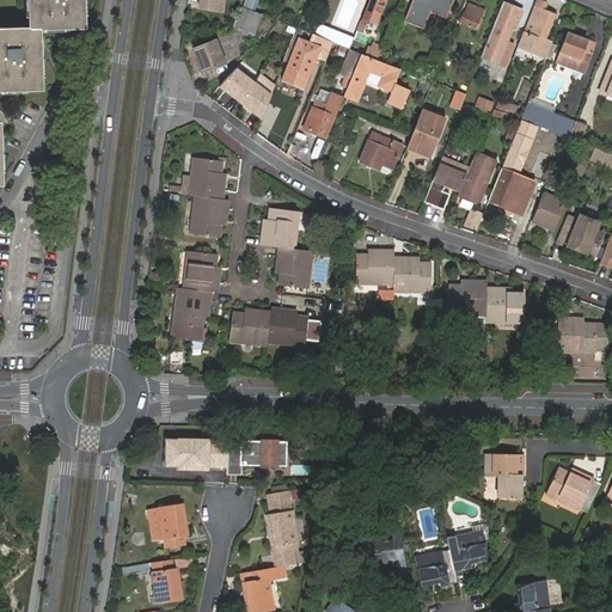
[(25,0),(26,18),(26,30),(36,30),(42,29),(66,29),(81,29),(81,17),(80,0),(25,0)]
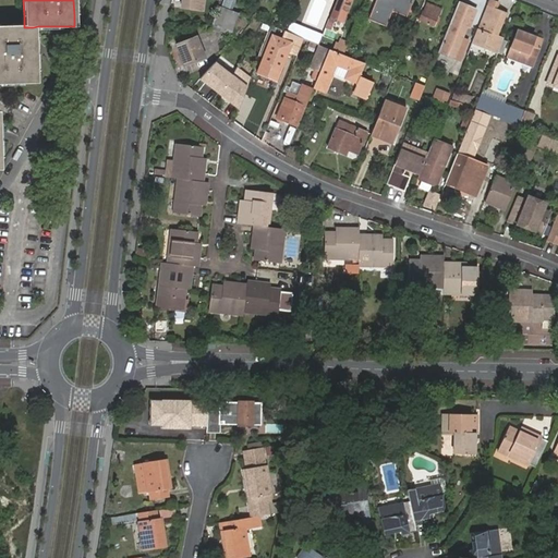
[(237,0),(222,0),(220,5),(233,10),(237,0)]
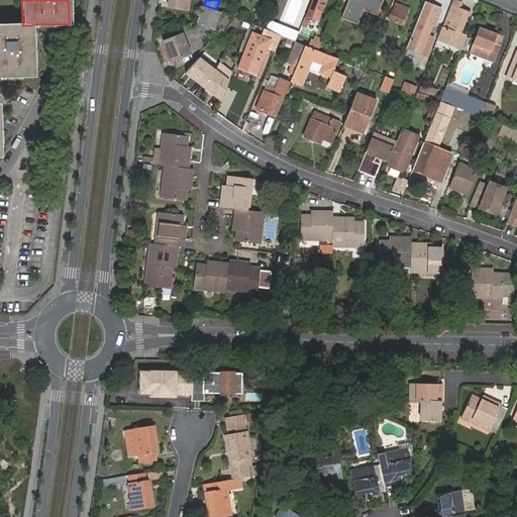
[(314,0),(307,18),(310,20),(311,17),(317,19),(325,0),(314,0)]
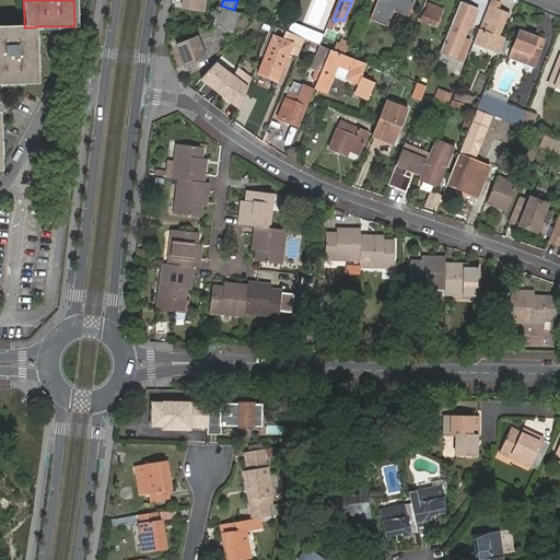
[(378,0),(371,19),(386,24),(393,8),(410,15),(415,0),(378,0)]
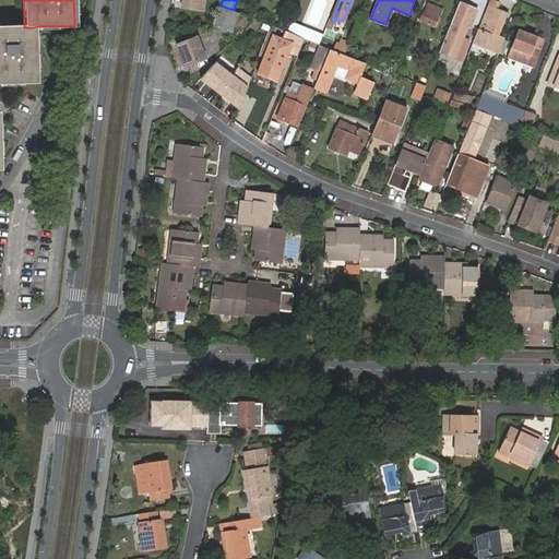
[(479,10),(461,2),(442,49),(441,51),(456,57),(470,24),(473,25),(479,10)]
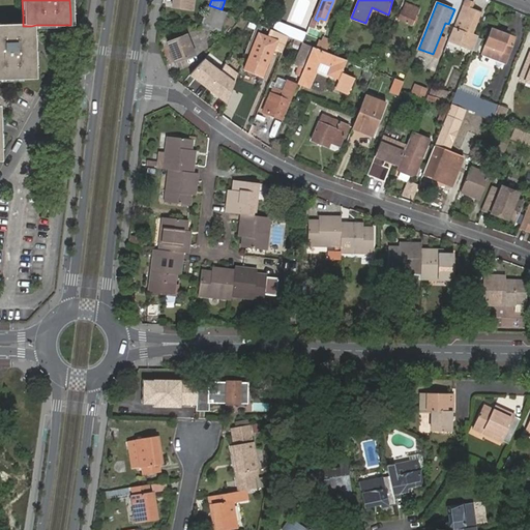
[(404,9),(400,19),(415,25),(418,16),(418,15),(420,8),(407,3),(404,10),(404,9)]
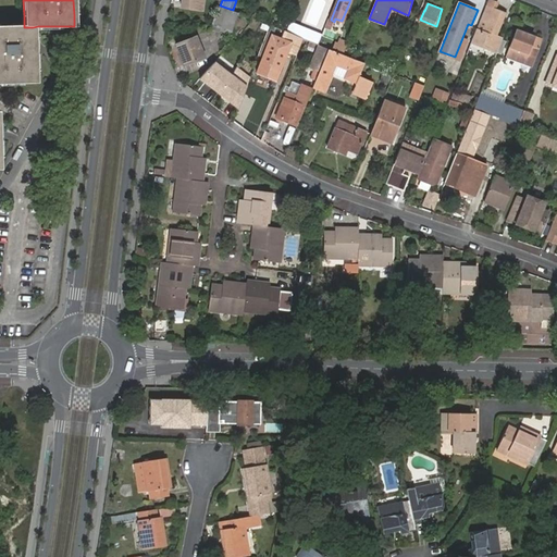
[(233,10),(220,5),(212,24),(233,32),(239,13),(233,10)]
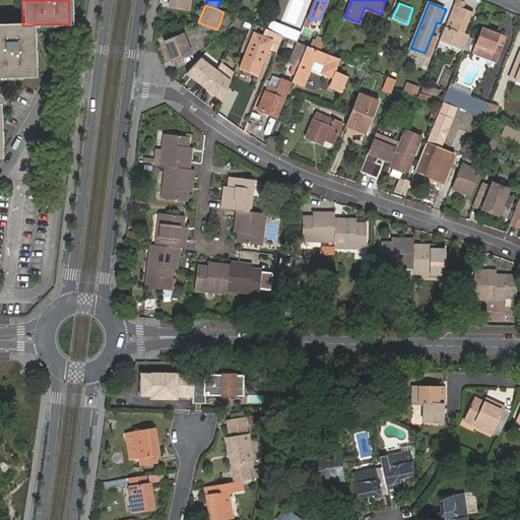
[(446,28),(446,27),(441,40),(461,48),(466,37),(463,35),(472,12),(456,6),(446,28)]
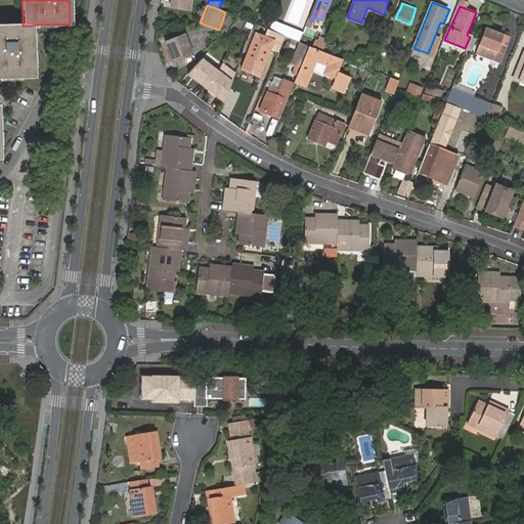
[(270,30),(285,35),(286,36),(300,41),(302,35),(272,23),(270,30)]
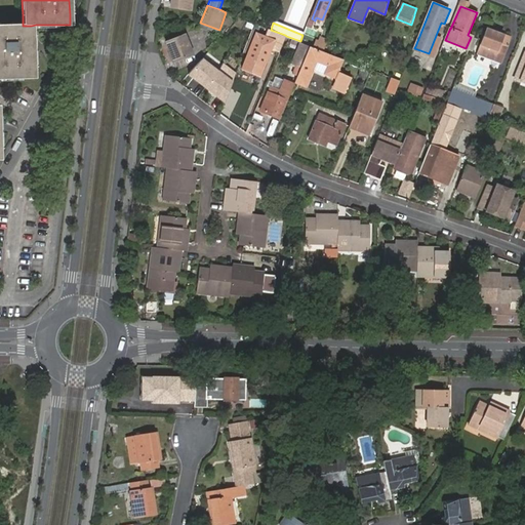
[(31,26),(23,26),(17,26),(0,26),(0,78),(18,78),(32,78),(32,68),(31,35),(31,26)]
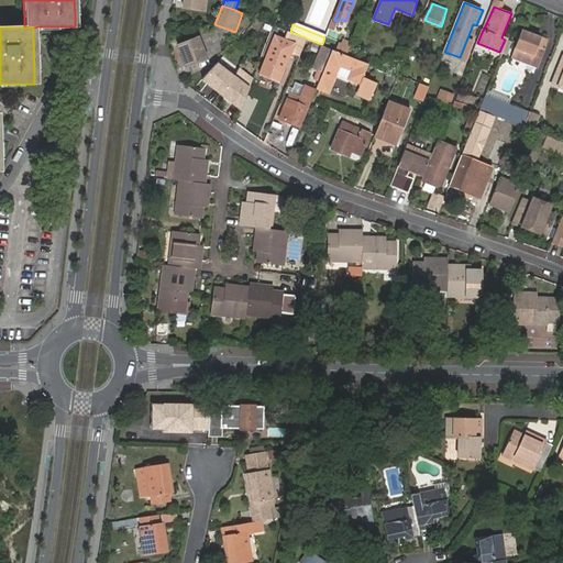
[(534,39),(536,34),(525,30),(514,56),(528,62),(532,53),(542,56),(547,44),(534,39)]
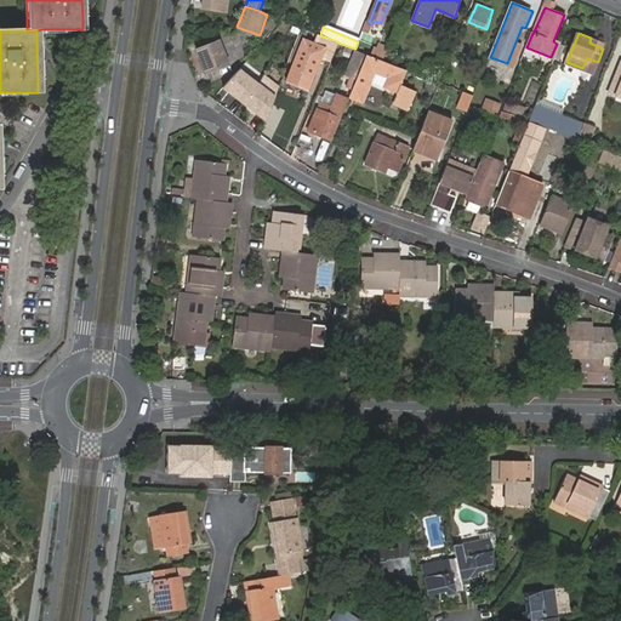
[(330,62),(339,43),(337,41),(320,35),(318,34),(314,45),(305,41),(295,67),(305,72),(308,61),(319,64),(323,58),(330,62)]
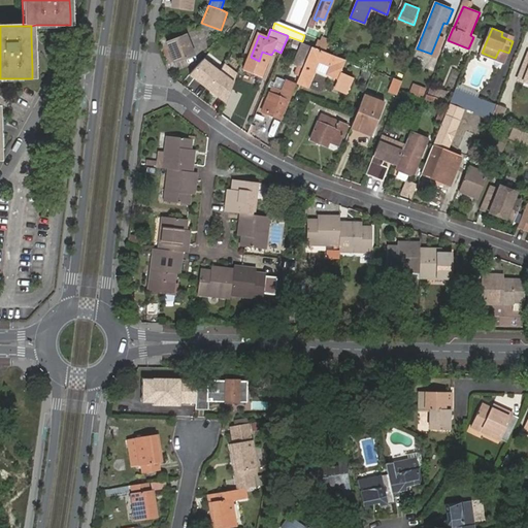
[(515,37),(502,32),(501,36),(513,41),(515,37)]
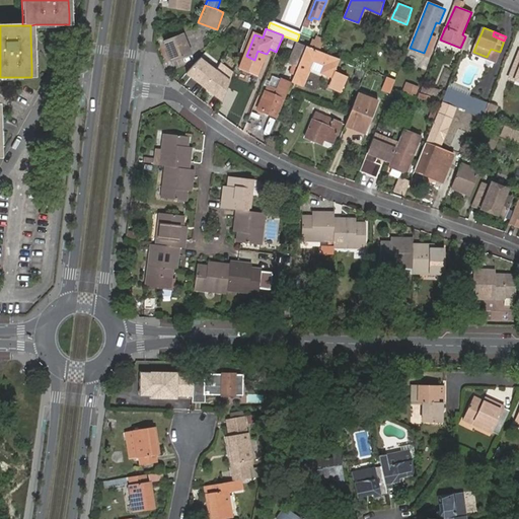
[(165,42),(173,61),(191,54),(183,33),(165,42)]
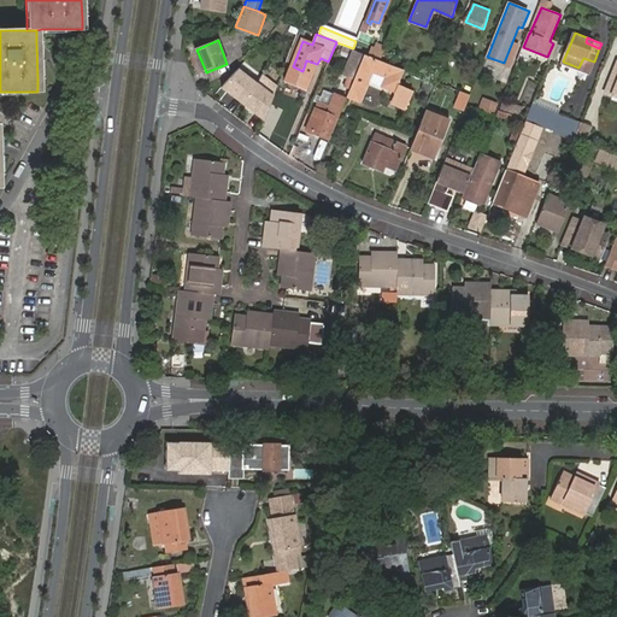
[(381,60),(385,52),(370,46),(366,54),(381,60)]
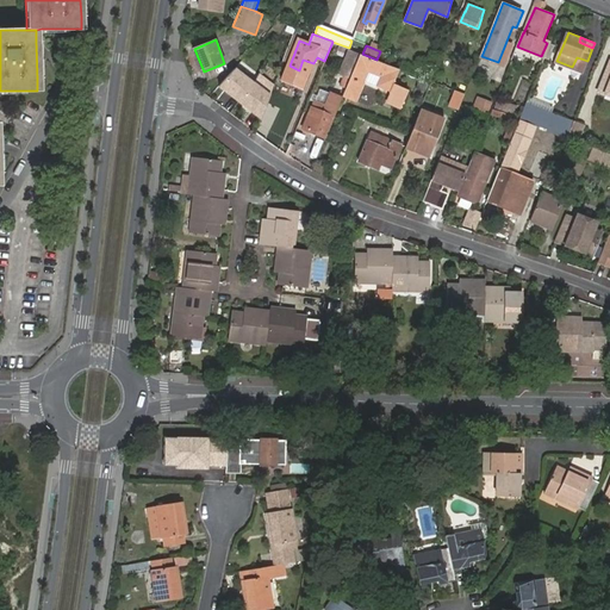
[(358,64),(361,55),(349,50),(340,75),(350,80),(353,76),(356,67),(358,64)]
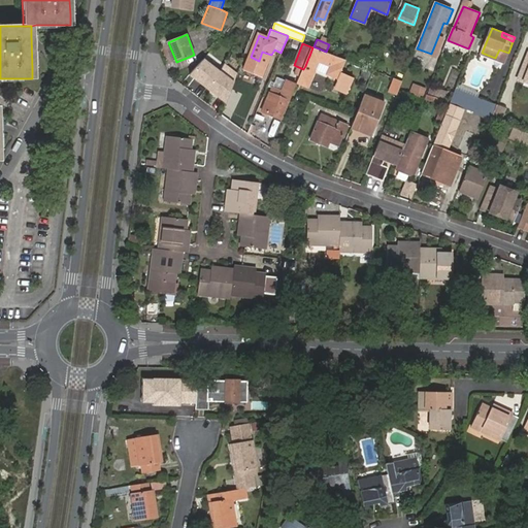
[(314,46),(312,46),(312,47),(309,56),(308,58),(305,66),(303,69),(300,77),(298,83),(309,87),(317,68),(320,61),(331,66),(329,73),(339,77),(347,60),(326,52),(314,46)]
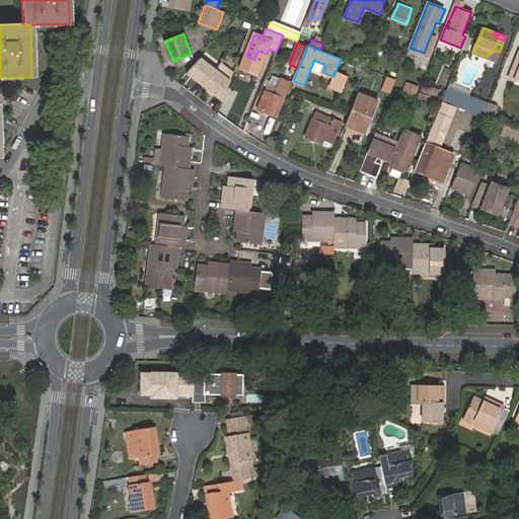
[(368,48),(365,56),(370,58),(374,50),(368,48)]
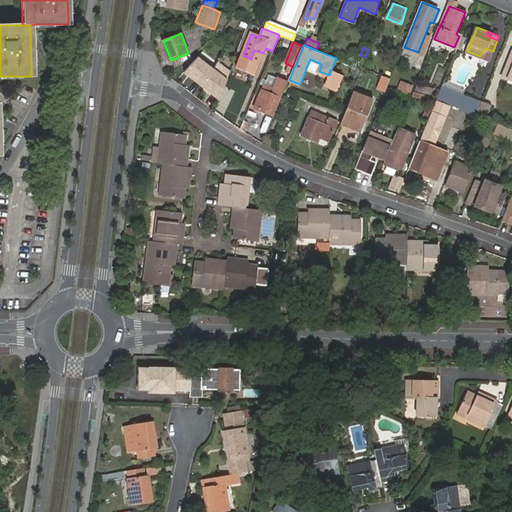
[(511,54),(503,77),(511,80),(511,54)]
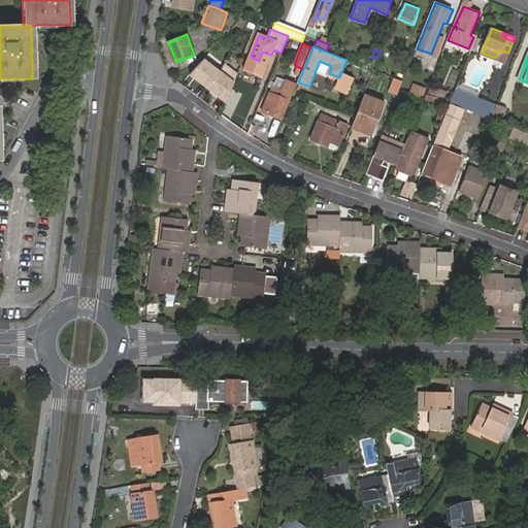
[(235,84),(204,59),(190,74),(227,103),(232,90),(235,84)]
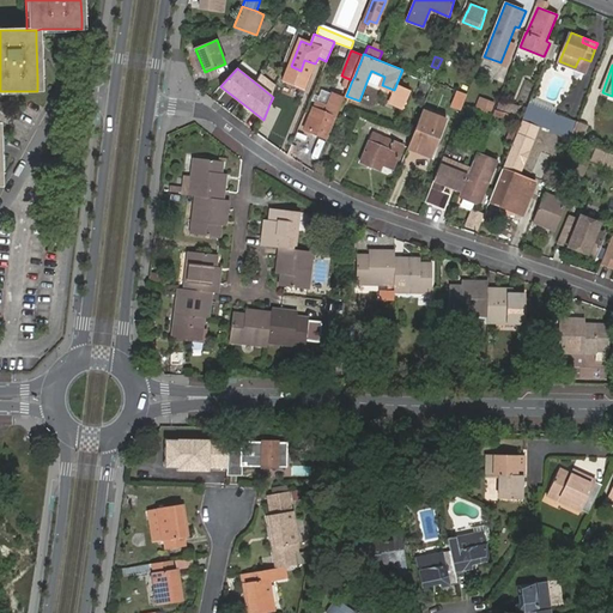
[(382,85),(384,77),(371,71),(368,79),(382,85)]
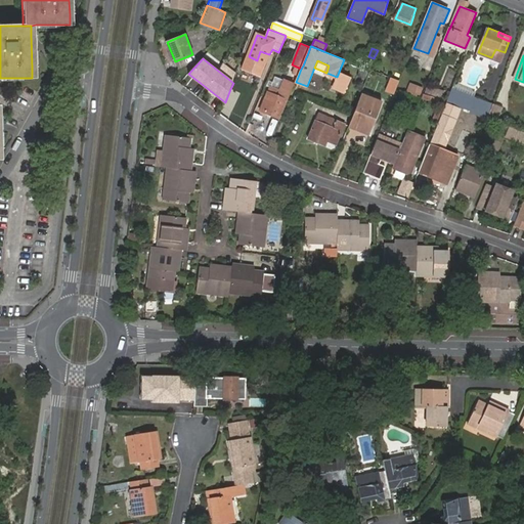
[(400,81),(392,77),(387,89),(396,93),(397,88),(400,81)]
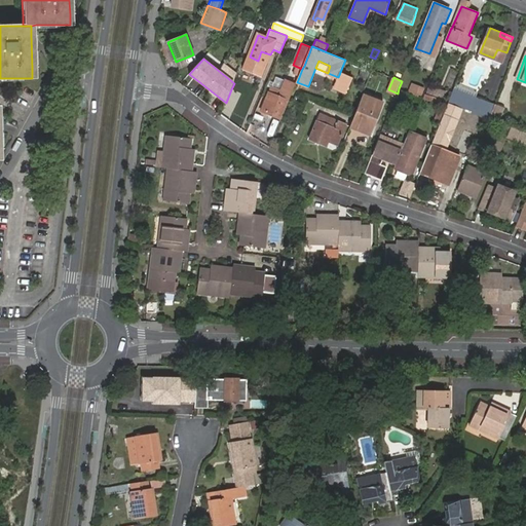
[(264,110),(282,118),(296,84),(288,81),(283,91),(280,97),(271,94),(264,110)]
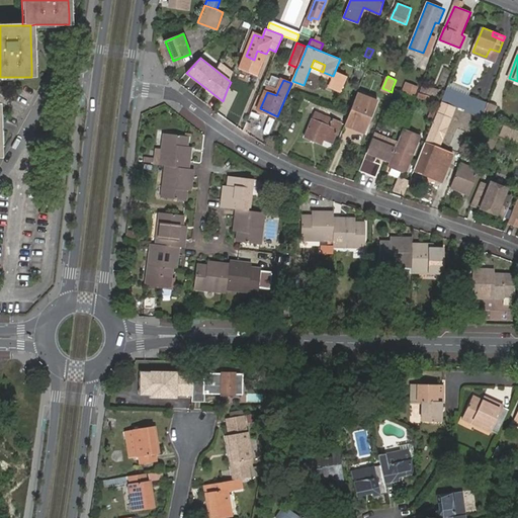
[(415,95),(417,85),(404,82),(402,92),(415,95)]
